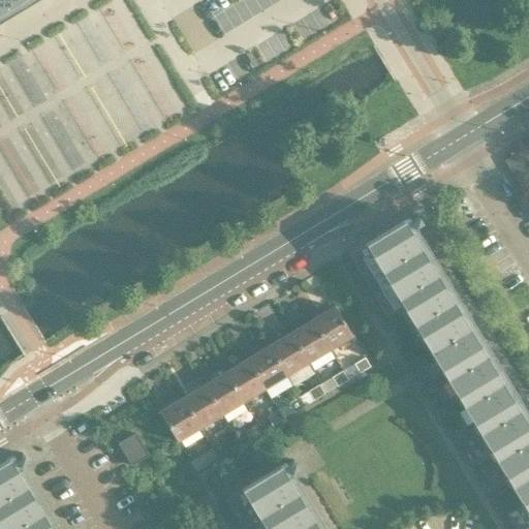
[(0,0),(0,23),(37,0),(0,0)]
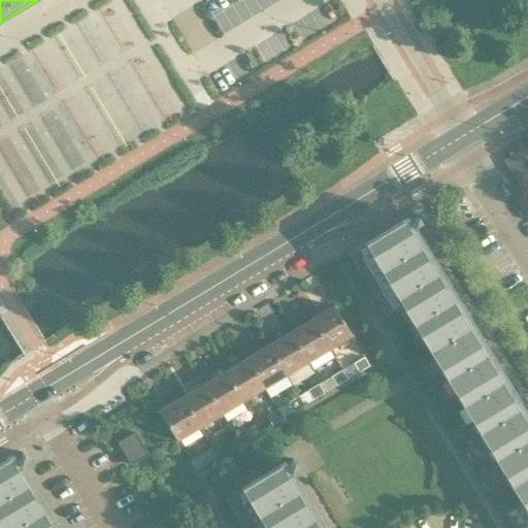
[(519,159),(506,166),(513,176),(525,169),(519,159)]
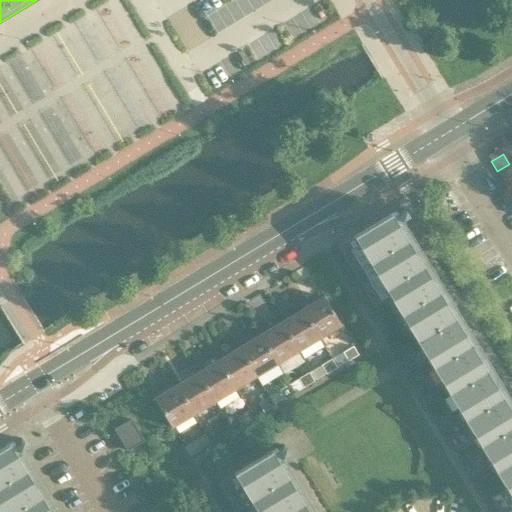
[(403,209),(395,213),(394,212),(337,247),(373,306),(389,297),(505,489),(489,499),(497,511),(511,511),(511,417),(396,226),(401,223),(400,221),(407,216),(403,209)]
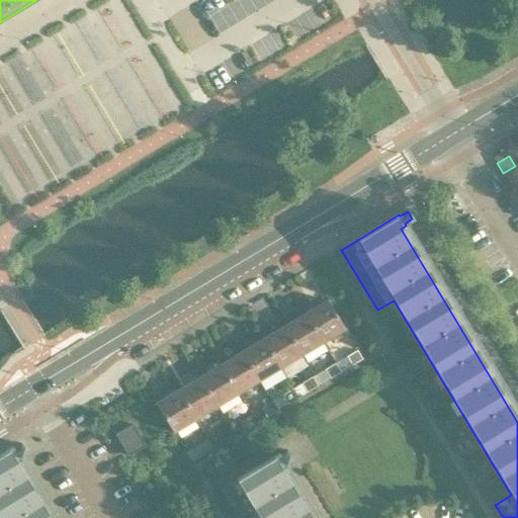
[(305,314),(322,342),(344,329),(327,300),(305,314)]
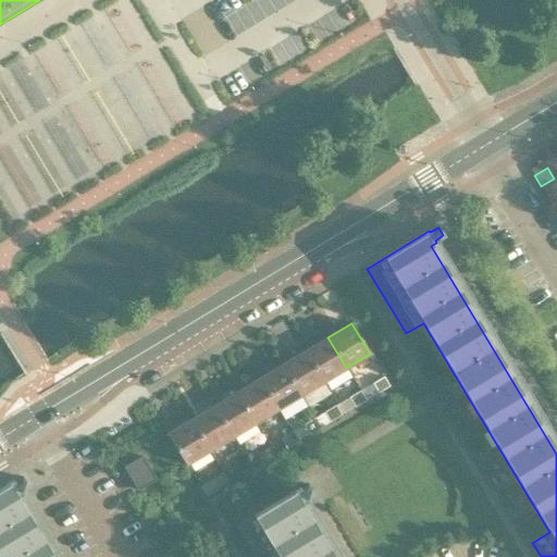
[(327,337),(305,351),(323,382),(346,368),(327,337)]
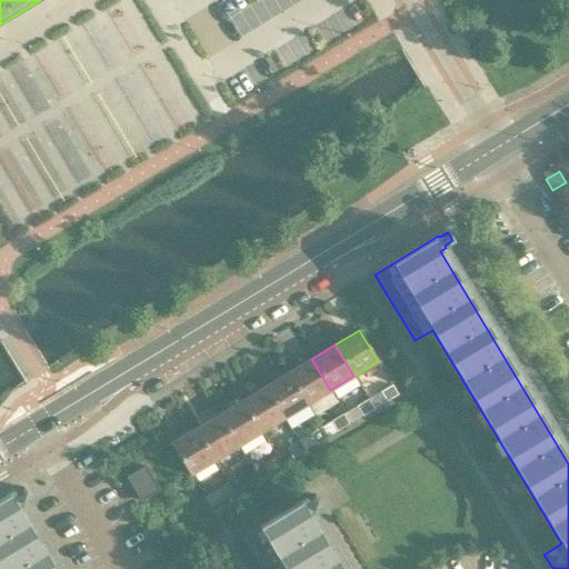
[(288,372),(307,405),(330,390),(311,359),(288,372)]
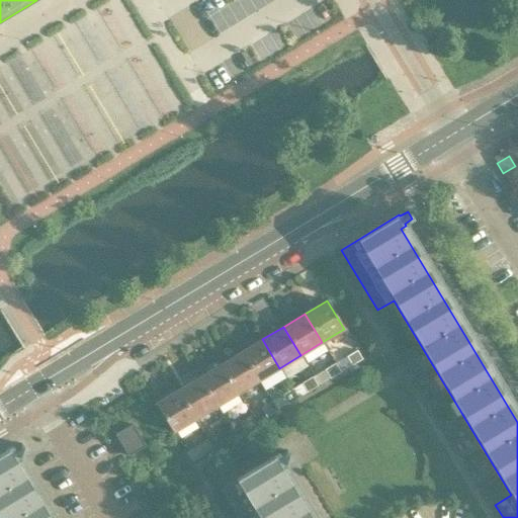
[(241,352),(258,380),(279,368),(262,339),(241,352)]
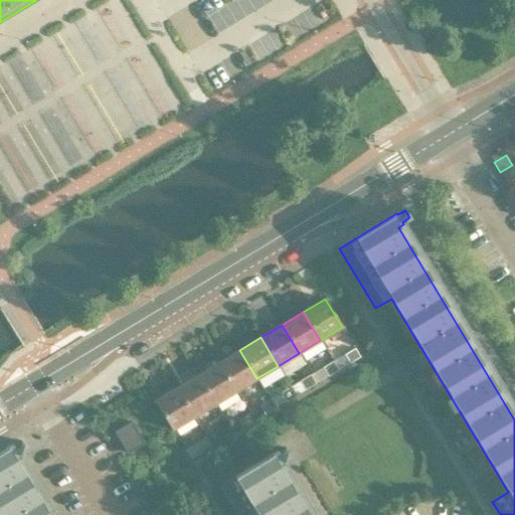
[(354,349),(344,355),(349,364),(360,357),(354,349)]
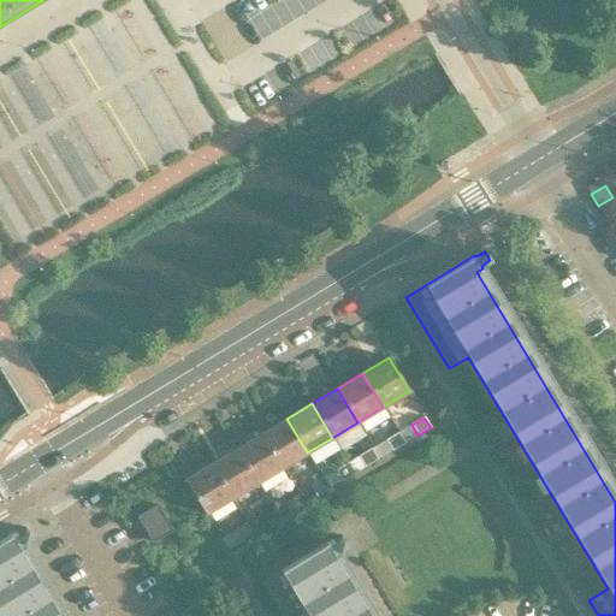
[(261,434),(282,468),(307,452),(286,419),(261,434)]
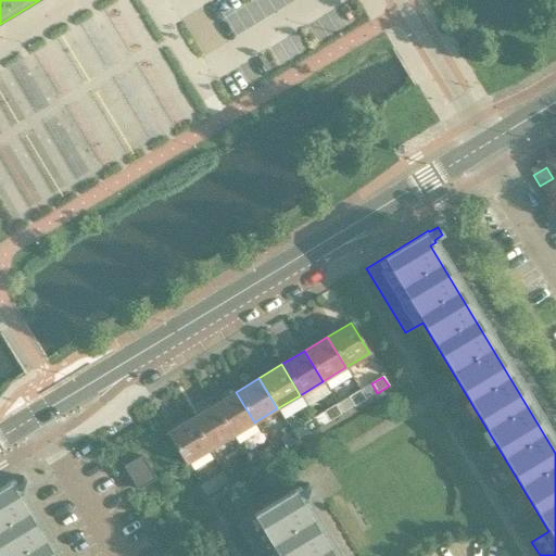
[(359,391),(348,397),(354,407),(365,400),(359,391)]
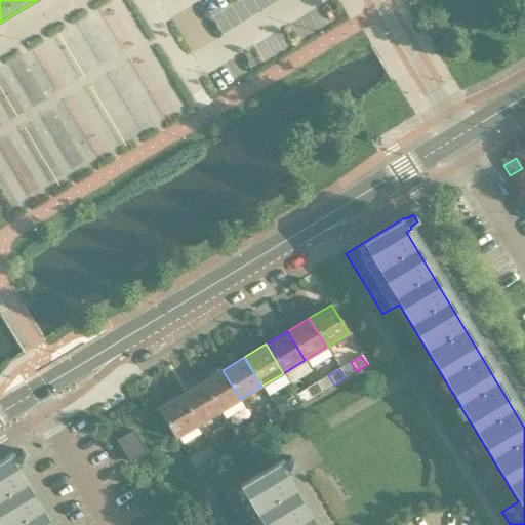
[(201,382),(218,412),(240,399),(223,370),(201,382)]
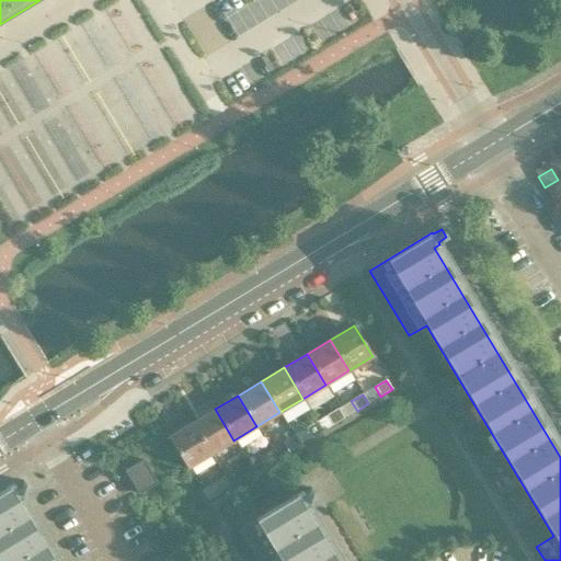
[(332,425),(345,418),(340,408),(327,415),(332,425)]
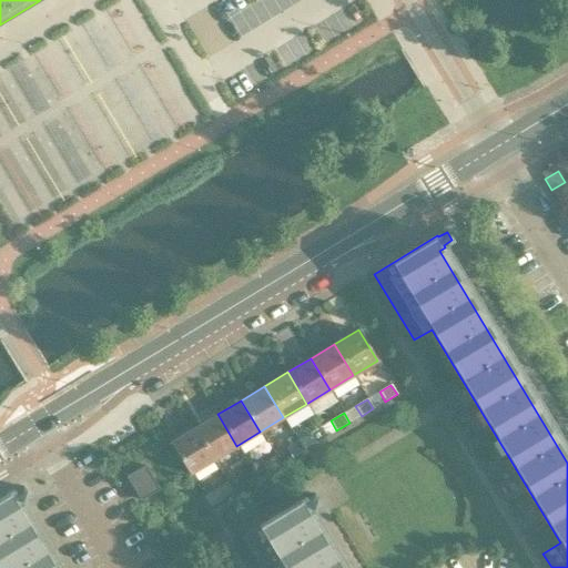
[(194,428),(213,459),(236,446),(217,414),(194,428)]
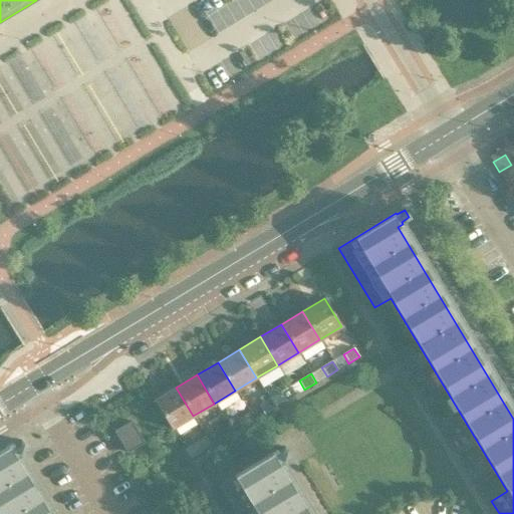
[(285,401),(296,395),(290,386),(280,393),(285,401)]
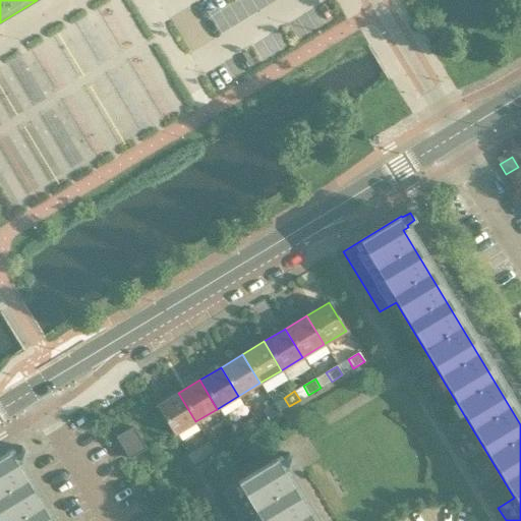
[(195,421),(178,393),(157,406),(174,435),(195,421)]
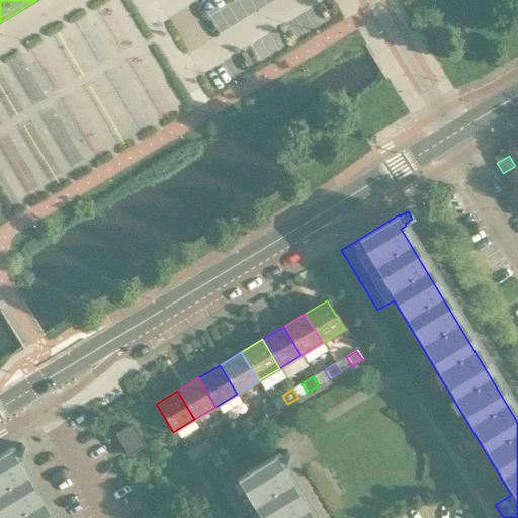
[(261,409),(266,417),(276,411),(271,402),(261,409)]
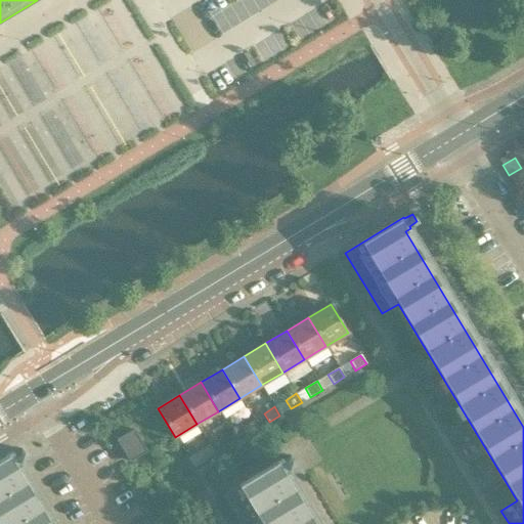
[(244,428),(248,435),(258,429),(254,422),(244,428)]
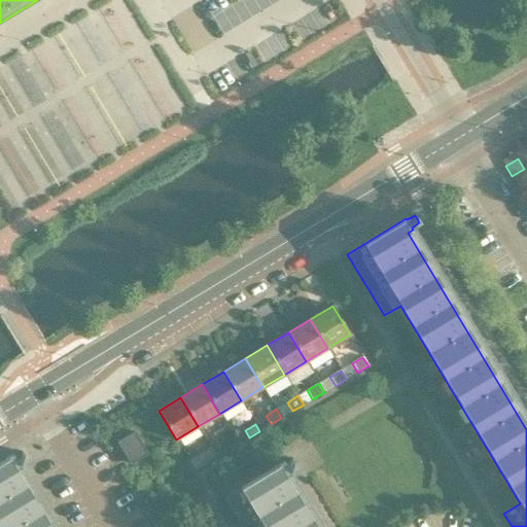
[(134,432),(116,443),(130,464),(147,454),(134,432)]
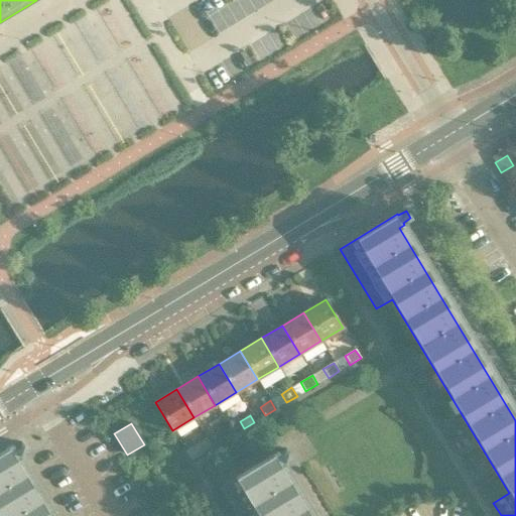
[(0,515),(47,515),(14,460),(19,457),(18,455),(26,449),(21,442),(13,447),(13,446),(0,454),(0,515)]
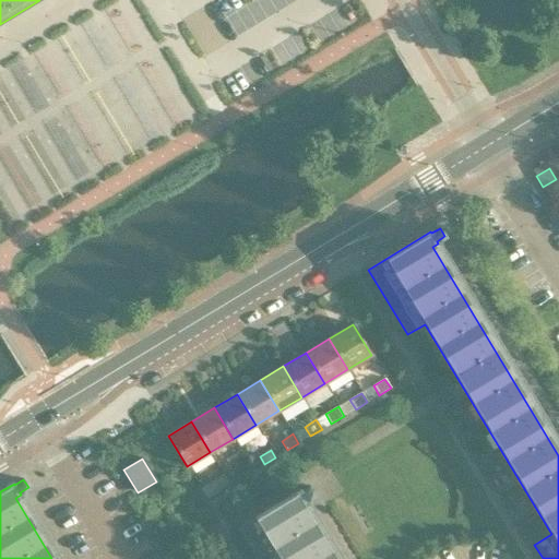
[(333,558),(301,506),(307,502),(306,500),(314,495),(309,486),(300,491),(300,490),(237,528),(256,558),(333,558)]
